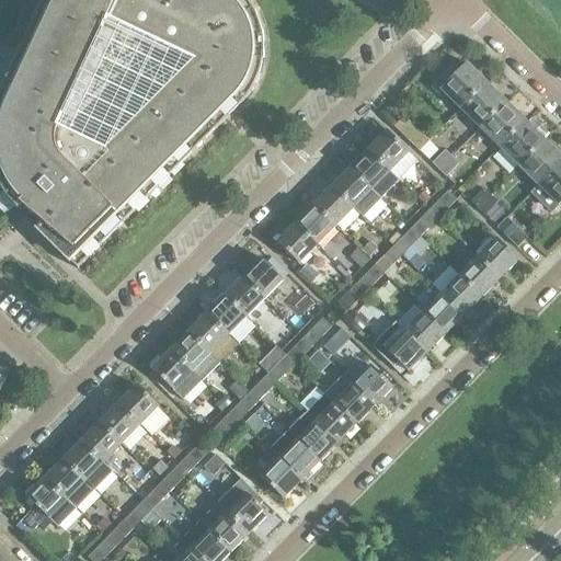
[(35,217),(44,210),(49,218),(37,230),(78,270),(241,104),(247,98),(252,90),(255,83),(259,75),(261,67),(263,58),(263,50),(263,42),(262,34),(260,26),(258,19),(253,11),(249,3),(245,0),(43,0),(0,91),(0,186),(3,193),(10,202),(18,209),(21,205),(35,217)]
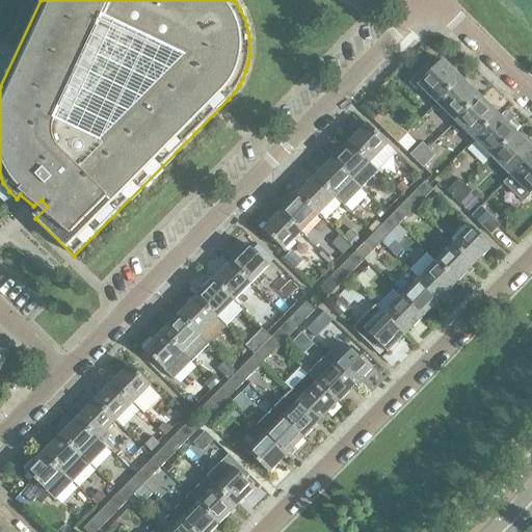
[(420,86),(436,104),(460,79),(443,61),(433,70),(427,63),(408,83),(416,90),(420,86)]
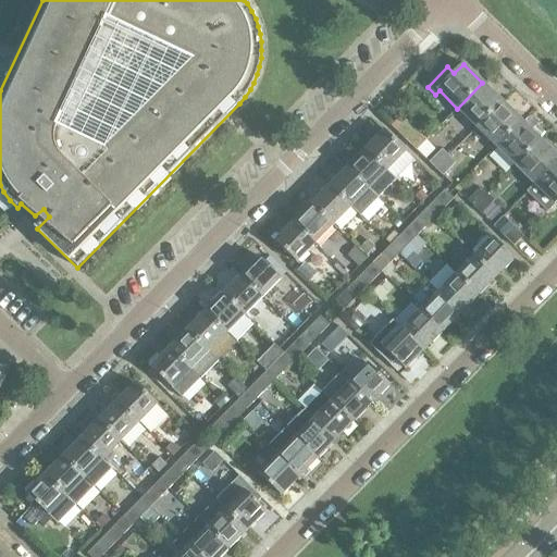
[(502,102),(482,83),(457,109),(477,127),(502,102)]
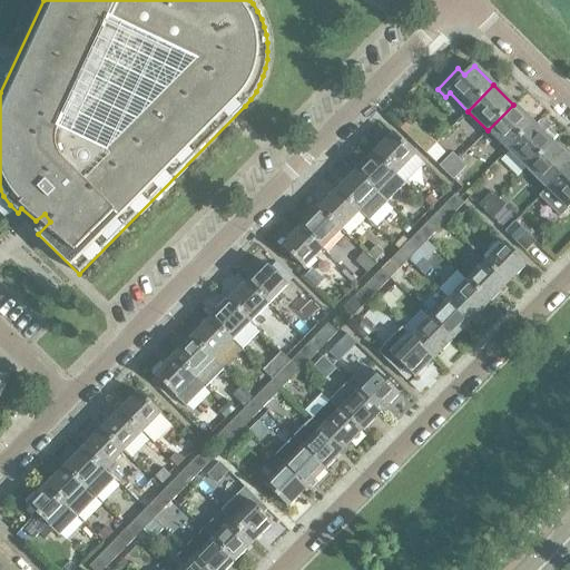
[(533,125),(513,105),(488,130),(508,150),(533,125)]
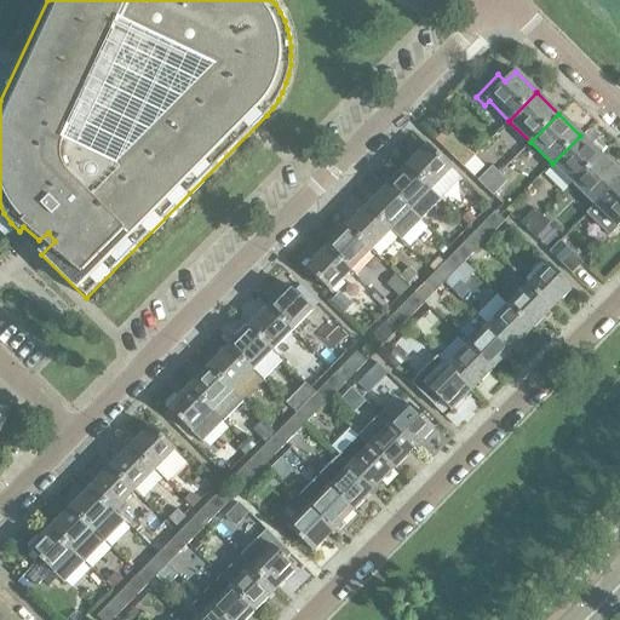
[(452,135),(441,145),(464,167),(474,156),(452,135)]
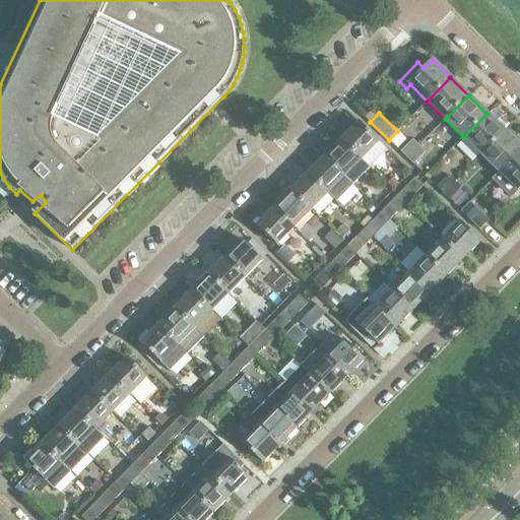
[(505,131),(486,114),(463,137),(481,155),(505,131)]
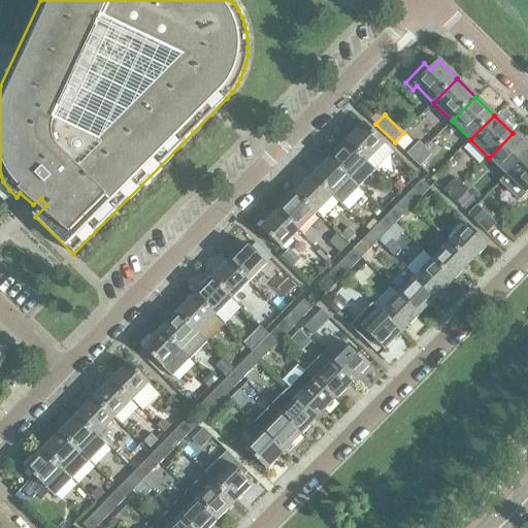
[(365,125),(348,141),(368,162),(386,144),(370,129),(365,125)]
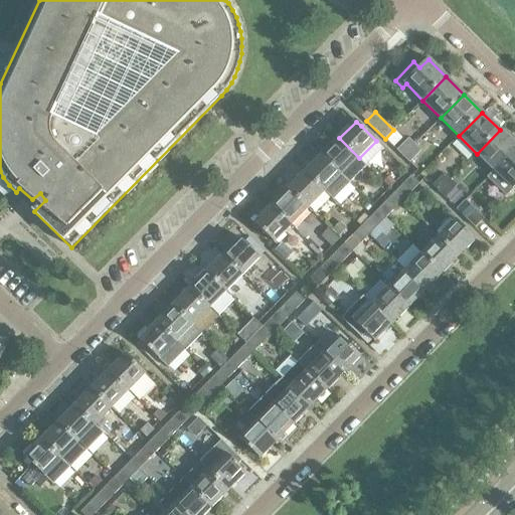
[(514,150),(514,144),(500,130),(477,154),(495,171),(514,150)]
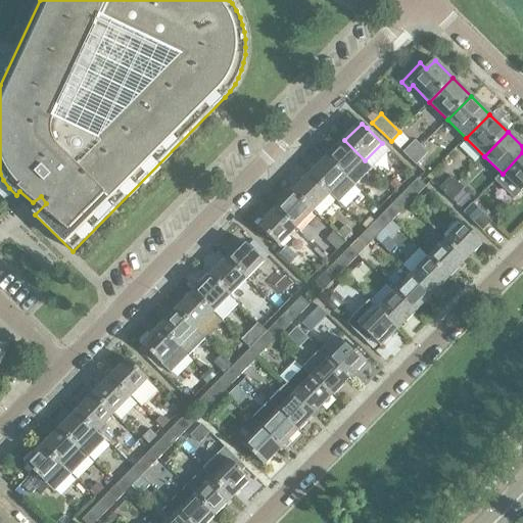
[(344,140),(327,157),(347,178),(355,186),(373,170),(364,160),(365,160),(344,140)]
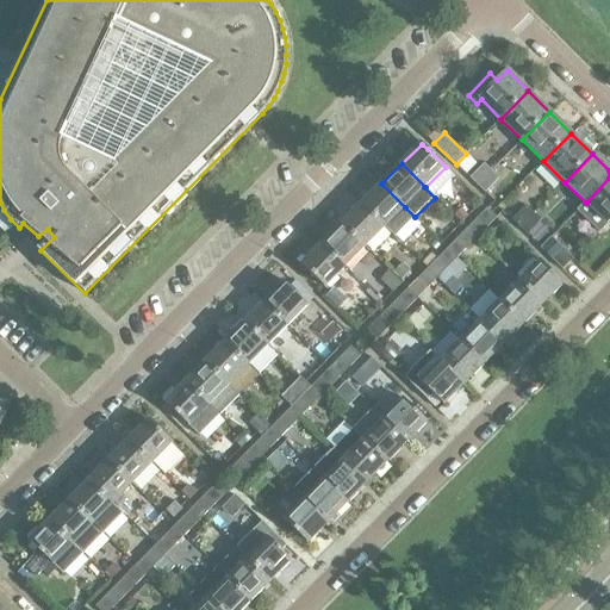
[(477,185),(491,172),(484,165),(470,178),(477,185)]
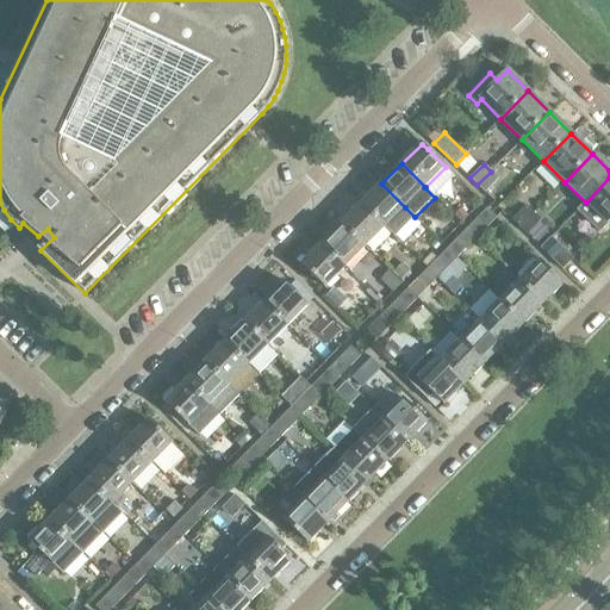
[(498,179),(491,172),(477,185),(485,193),(498,179)]
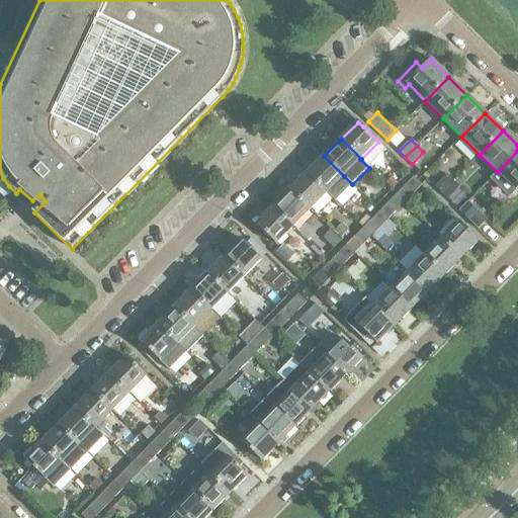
[(517,151),(498,172),(491,179),(509,197),(517,187),(517,151)]
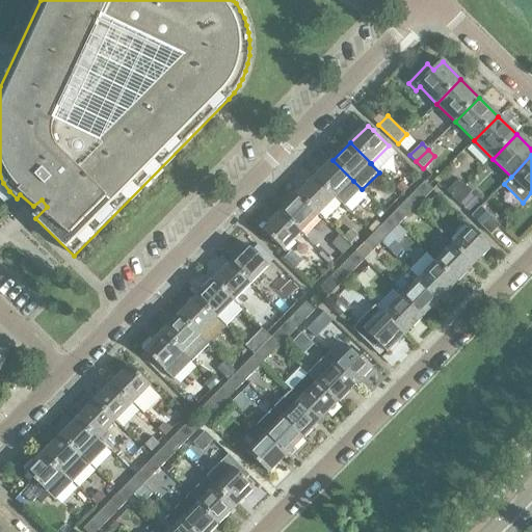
[(333,160),(315,178),(336,198),(344,207),(362,189),(353,181),(333,160)]
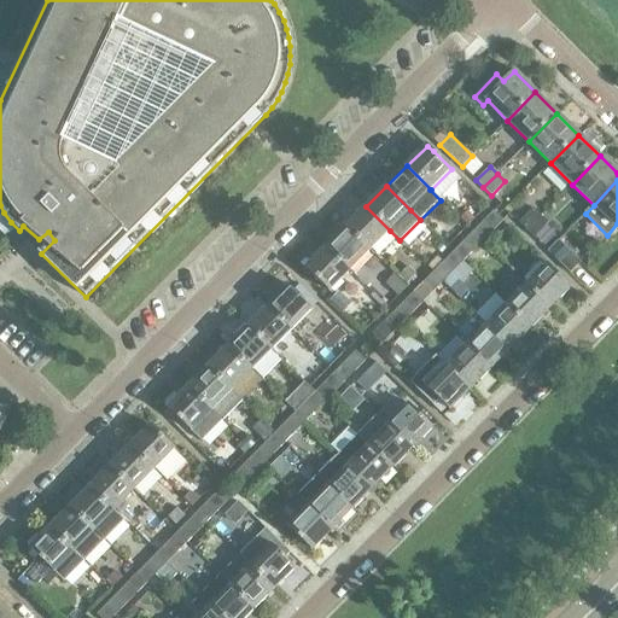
[(366,207),(347,227),(369,250),(390,231),(366,207)]
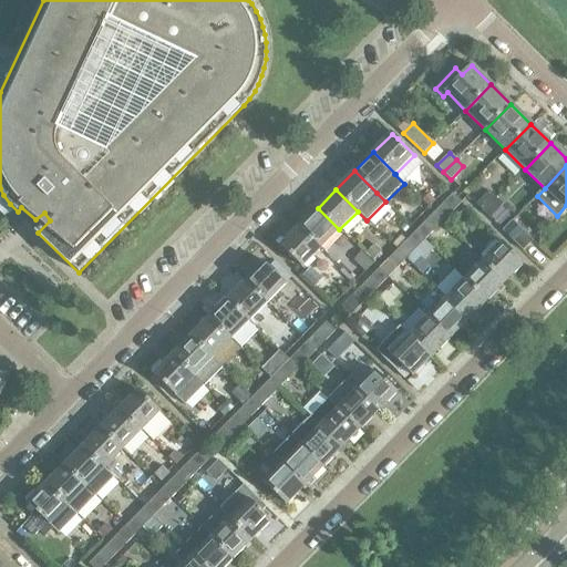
[(483,212),(496,198),(488,192),(476,204),(483,212)]
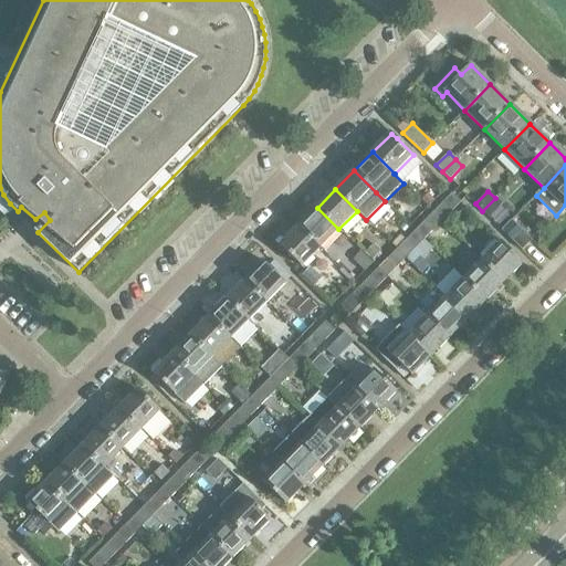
[(452,195),(443,203),(451,211),(460,203),(452,195)]
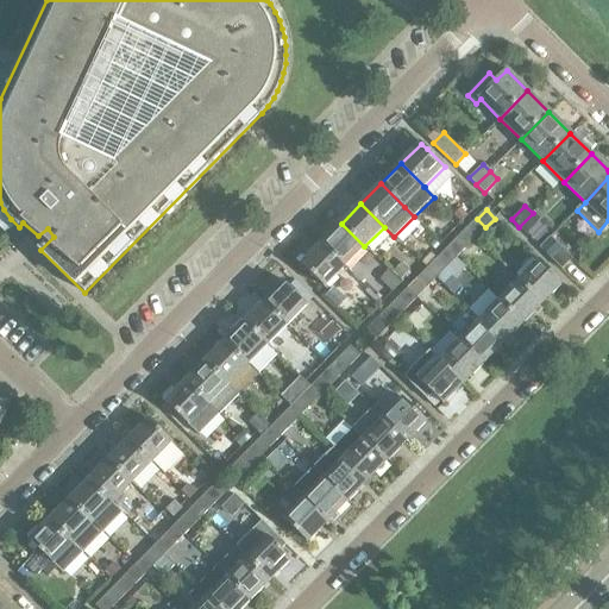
[(540,220),(533,213),(519,227),(526,234),(540,220)]
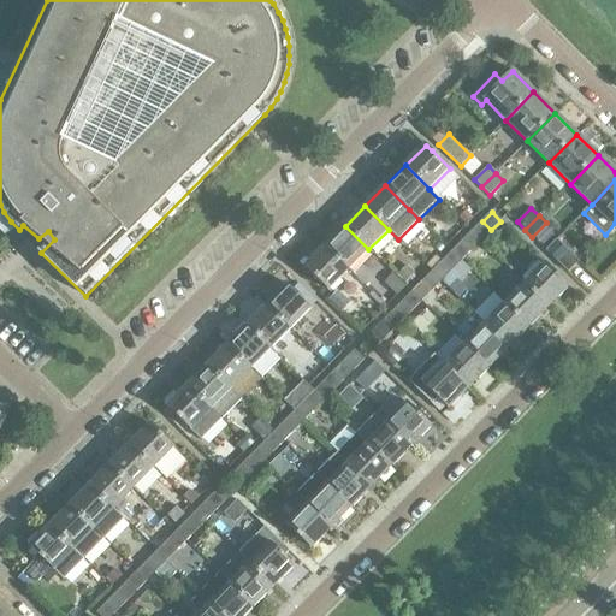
[(481,241),(491,230),(483,221),(472,232),(481,241)]
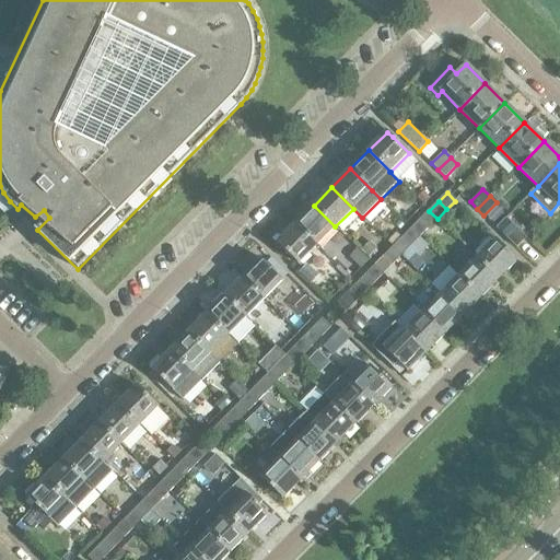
[(314,206),(295,223),(316,245),(335,226),(314,206)]
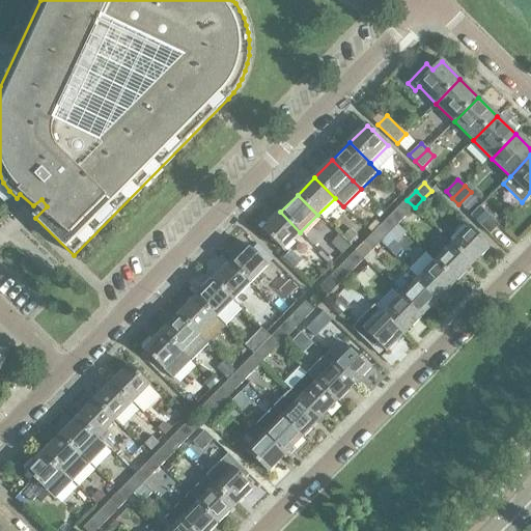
[(406,216),(415,207),(407,200),(398,208),(406,216)]
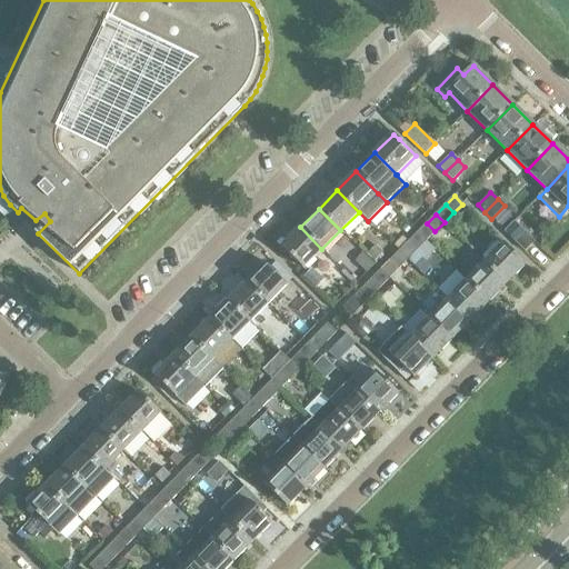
[(505,231),(525,251),(535,241),(515,222),(505,231)]
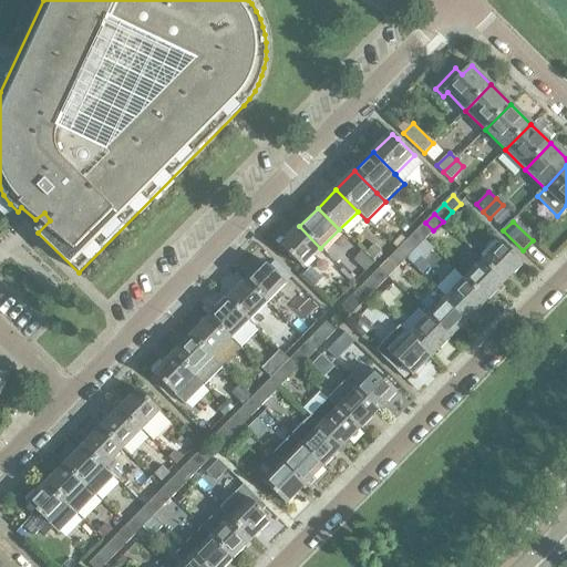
[(424,240),(433,230),(425,223),(416,232),(424,240)]
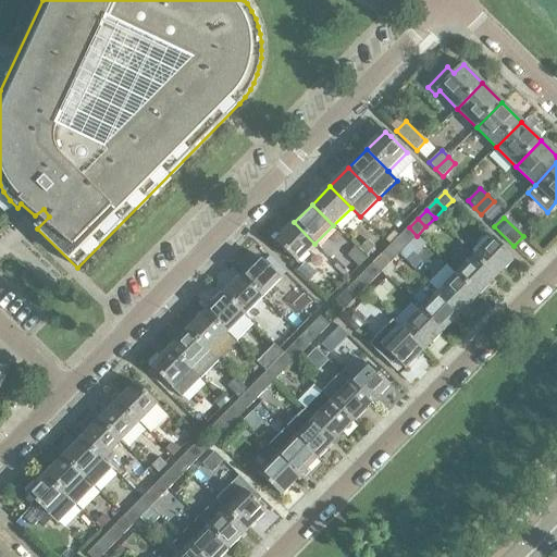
[(294,222),(275,240),(296,262),(314,244),(294,222)]
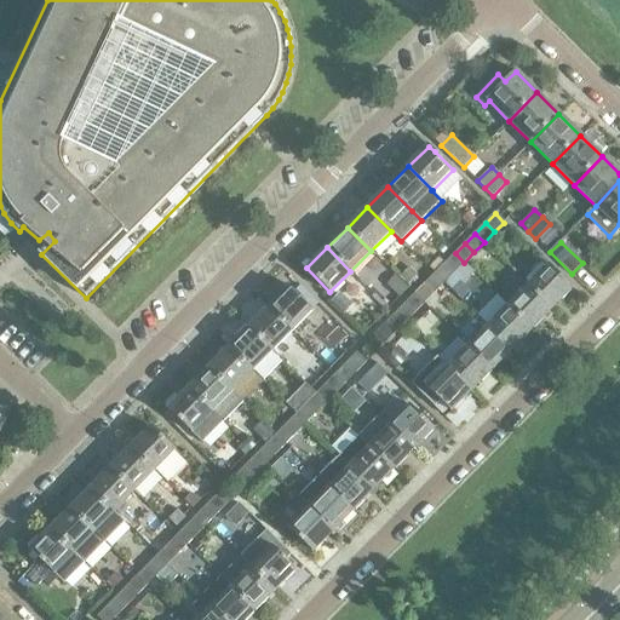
[(454,273),(464,263),(455,253),(445,263),(454,273)]
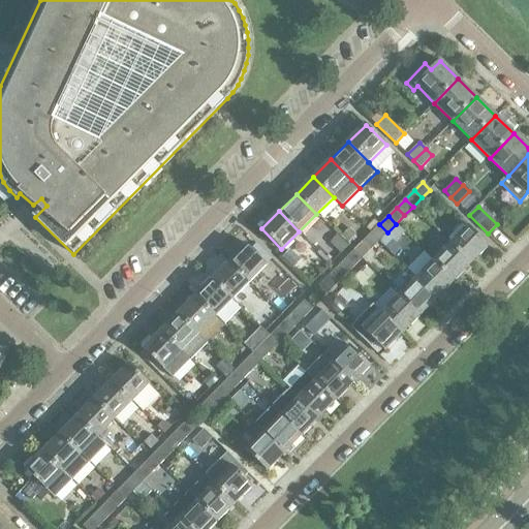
[(378,241),(387,232),(379,224),(371,234),(378,241)]
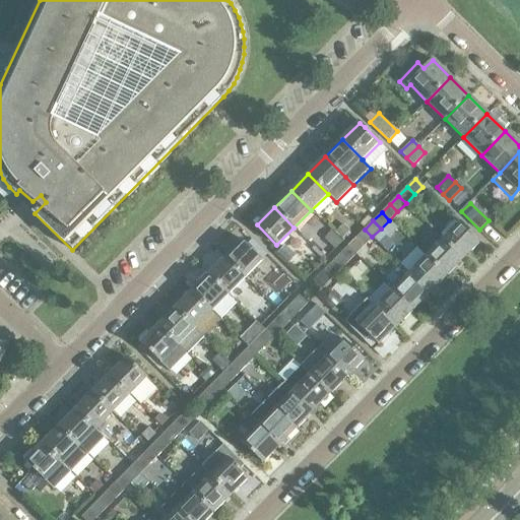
[(463,259),(479,242),(460,222),(443,240),(463,259)]
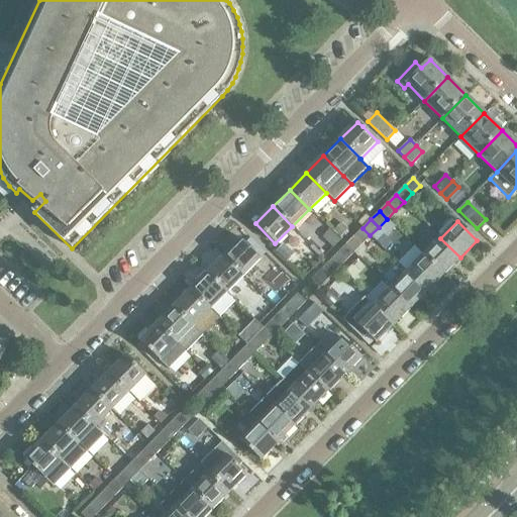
[(341,222),(333,230),(339,237),(348,229),(341,222)]
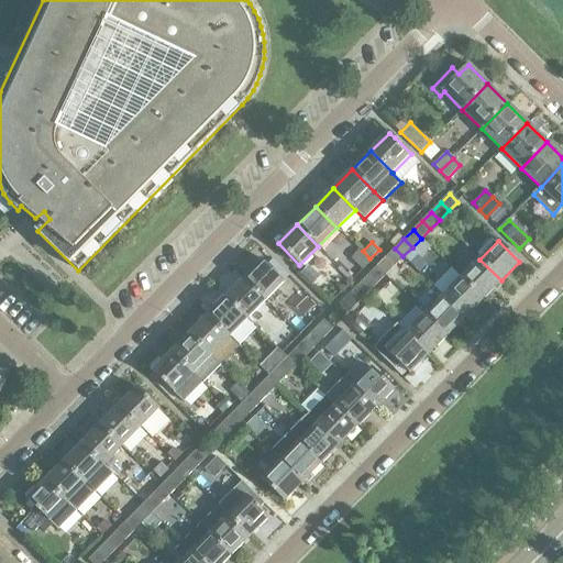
[(394,266),(403,256),(395,249),(385,257),(394,266)]
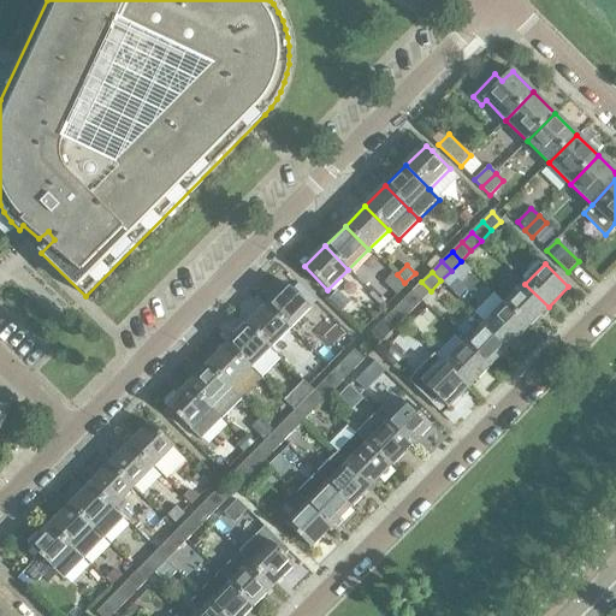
[(394,273),(384,283),(396,295),(407,285),(394,273)]
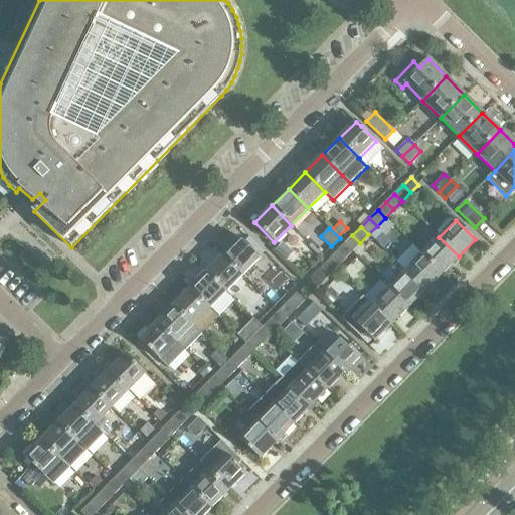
[(360,243),(352,235),(344,244),(351,251),(360,243)]
